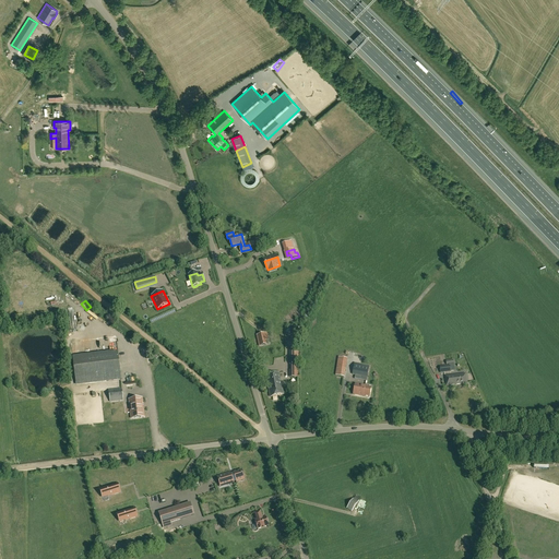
[(257,335),(260,346),(266,345),(265,341),(269,340),(266,333),(257,335)]
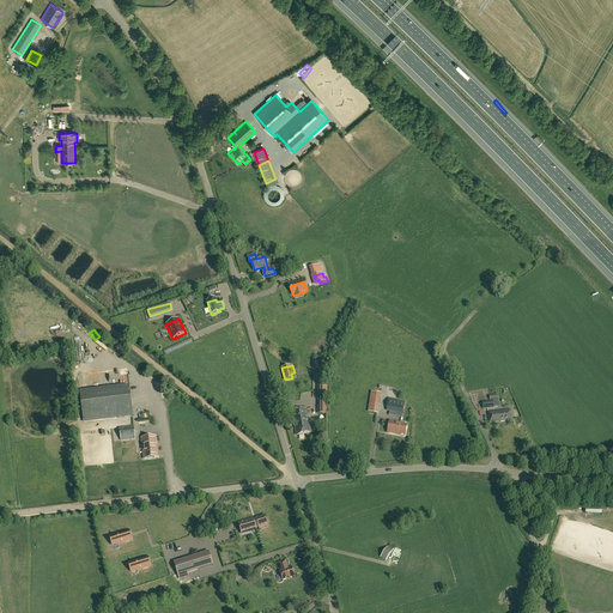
[(127,374),(123,376),(121,371),(119,371),(122,382),(128,380),(127,374)]
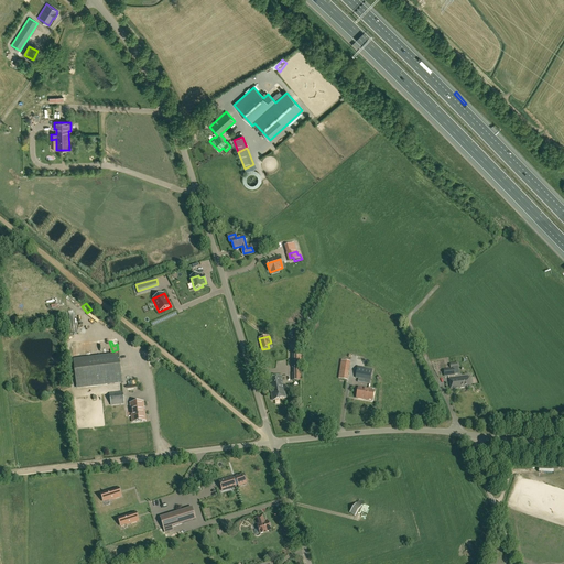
[(77,388),(122,382),(119,357),(74,362),(77,388)]
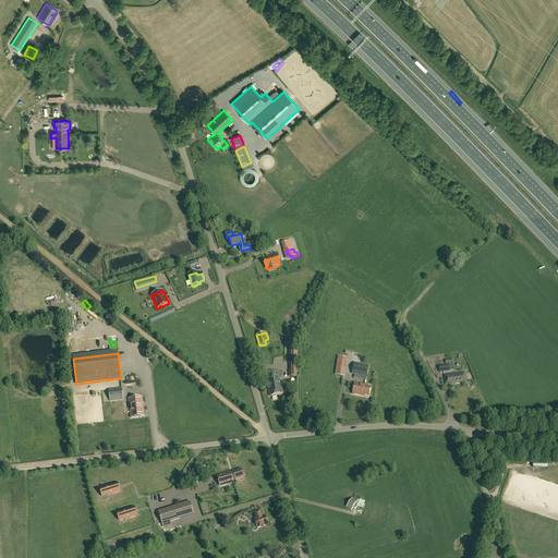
[(338,356),(337,366),(344,367),(347,358),(338,356)]
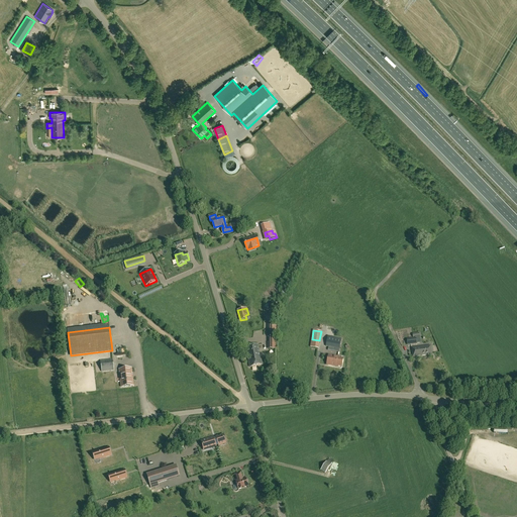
[(326,346),(339,348),(341,338),(328,336),(326,346)]
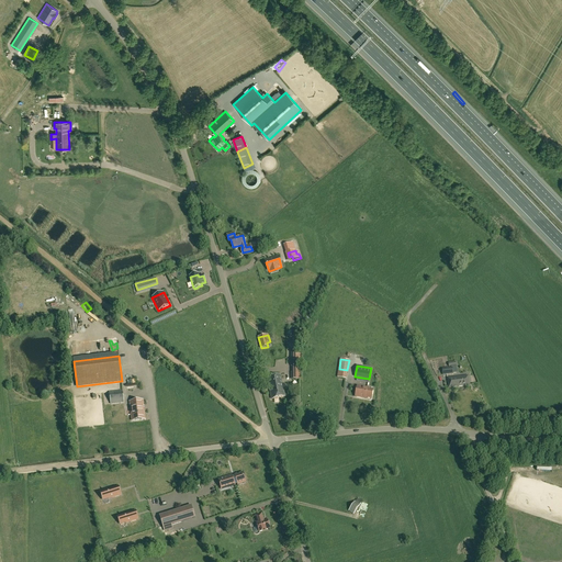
[(280,375),(267,378),(272,400),(285,396),(280,375)]
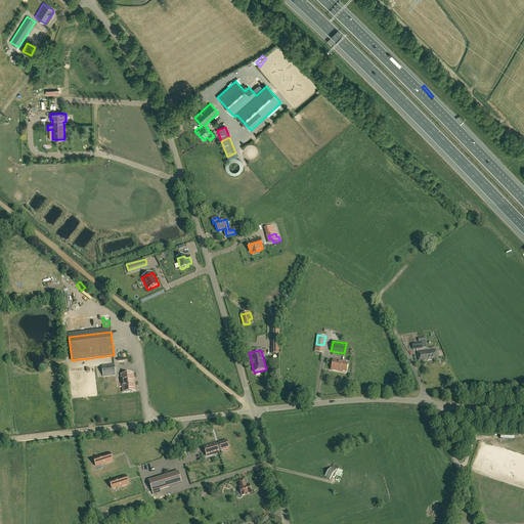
[(437,359),(436,351),(418,353),(419,361),(437,359)]
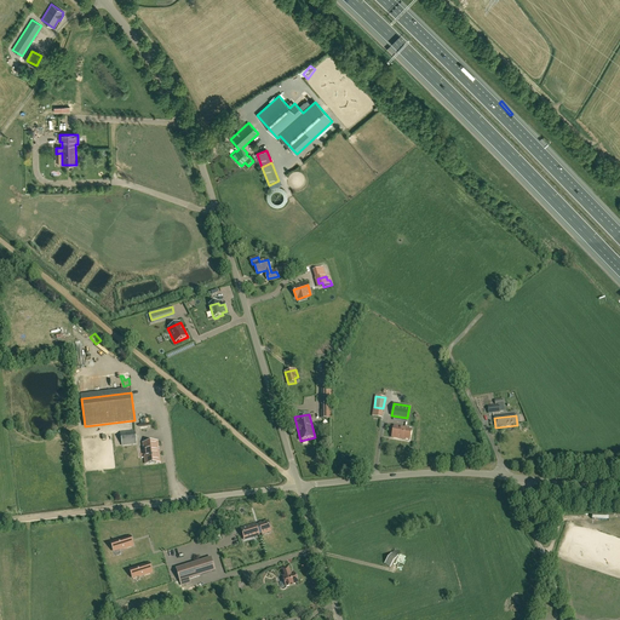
[(400,438),(409,440),(411,437),(412,437),(412,434),(411,434),(412,430),(406,429),(406,428),(394,426),(392,437),(400,438)]
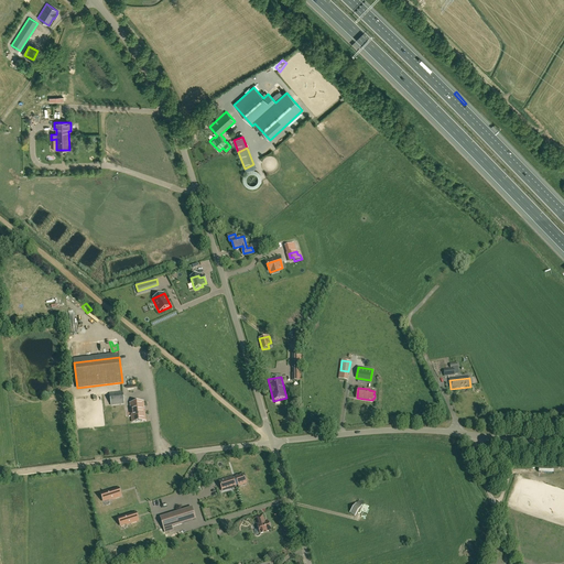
[(125,404),(122,392),(110,393),(111,405),(125,404)]
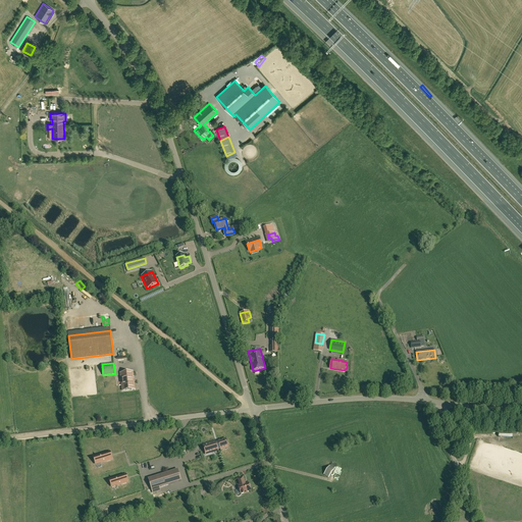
[(121,379),(116,379),(117,385),(122,384),(122,390),(135,389),(133,371),(120,373),(121,379)]
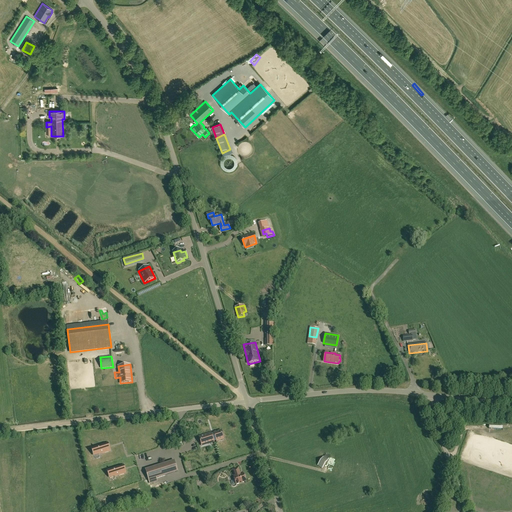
[(214,431),(201,435),(204,445),(217,441),(216,440),(218,440),(219,440),(226,438),(224,429),(216,431),(216,432),(214,432),(214,431)]
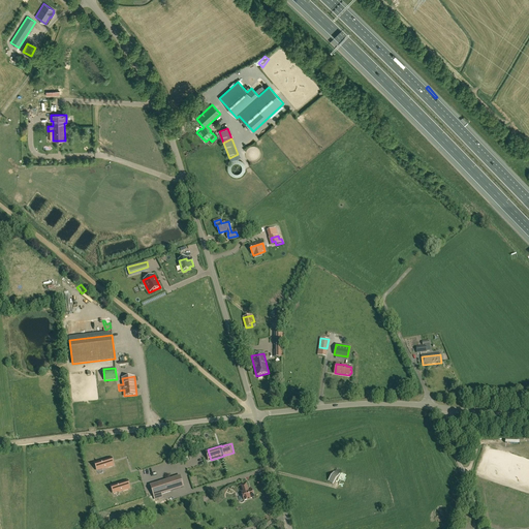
[(103,468),(116,465),(113,456),(96,461),(98,467),(103,466),(103,468)]
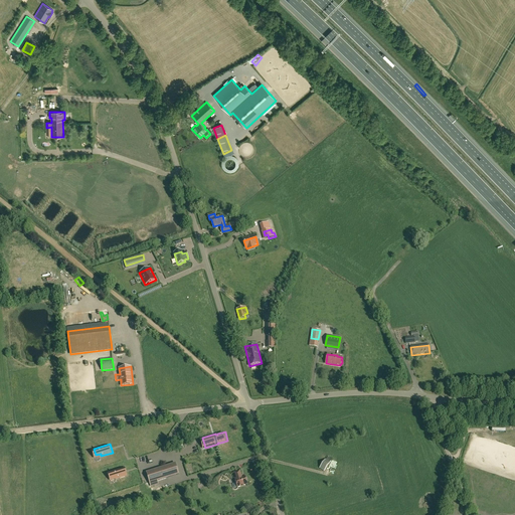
[(330,463),(329,463),(326,460),(319,469),(324,472),(330,463)]
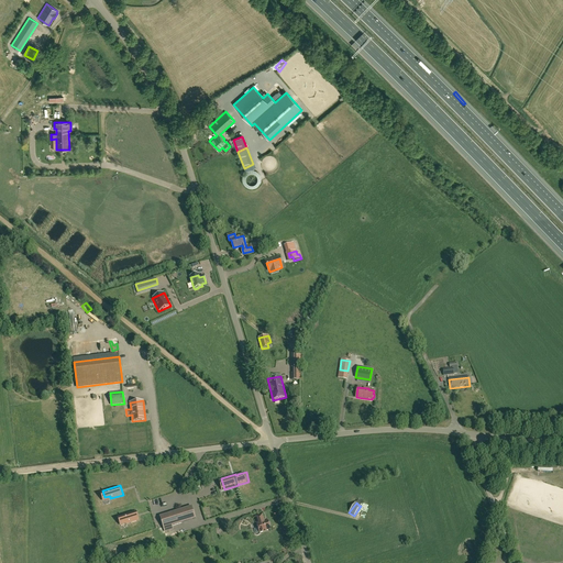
[(168,527),(196,519),(191,506),(159,517),(165,532),(169,530),(168,527)]
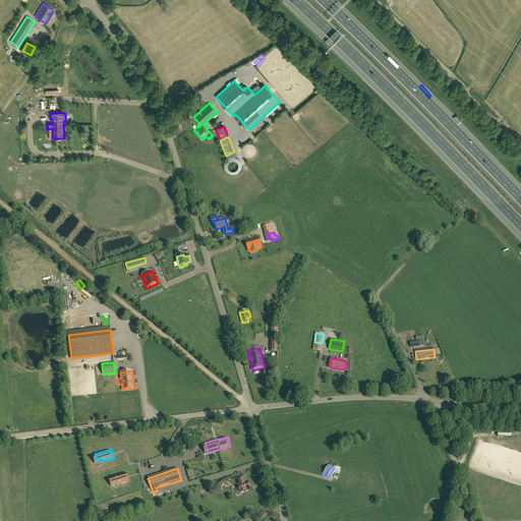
[(127,481),(124,473),(108,478),(110,484),(115,482),(115,485),(127,481)]
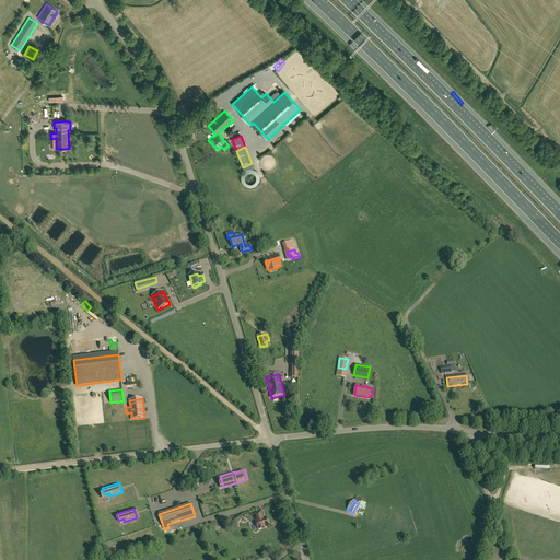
[(256,522),(258,529),(269,526),(267,518),(263,520),(261,518),(263,517),(260,512),(254,514),(256,522)]
